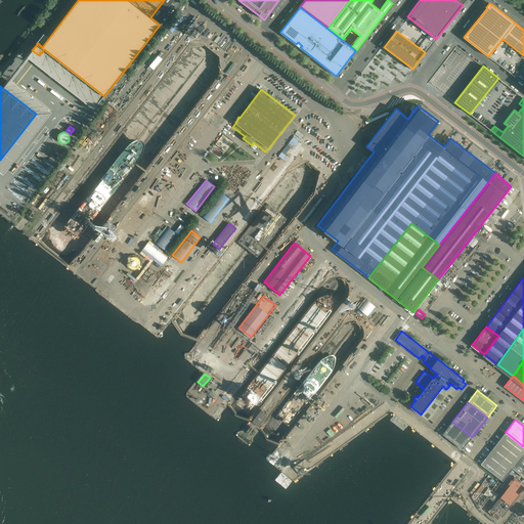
[(472,437),(452,422),(442,434),(462,449),(472,437)]
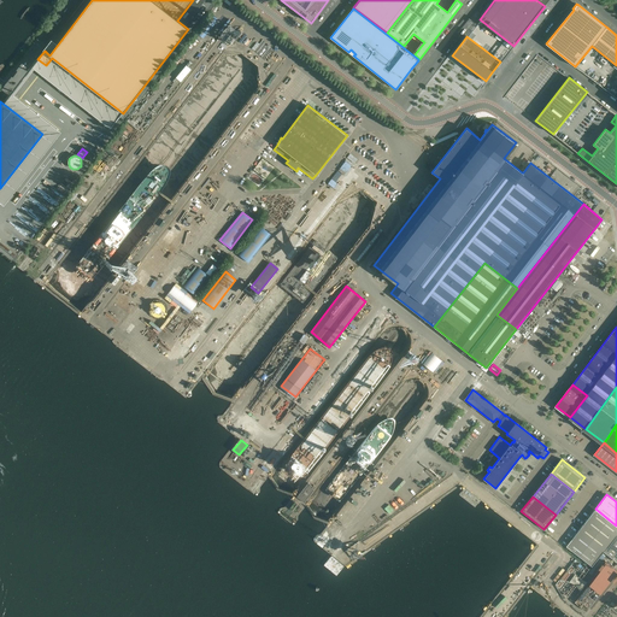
[(604,551),(616,533),(616,526),(595,509),(577,532),(604,551)]
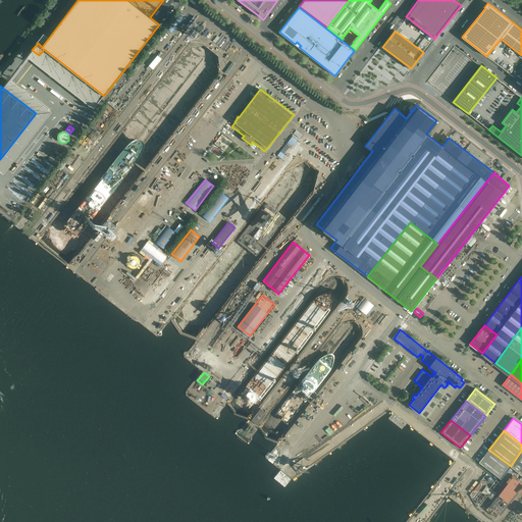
[(511,466),(488,450),(479,462),(501,479),(511,466)]
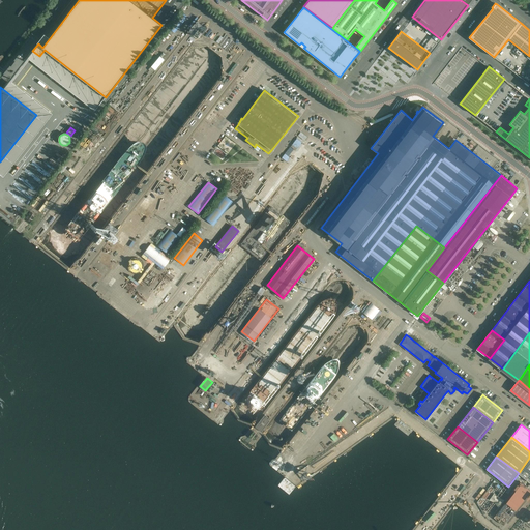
[(529,482),(529,458),(519,473),(529,482)]
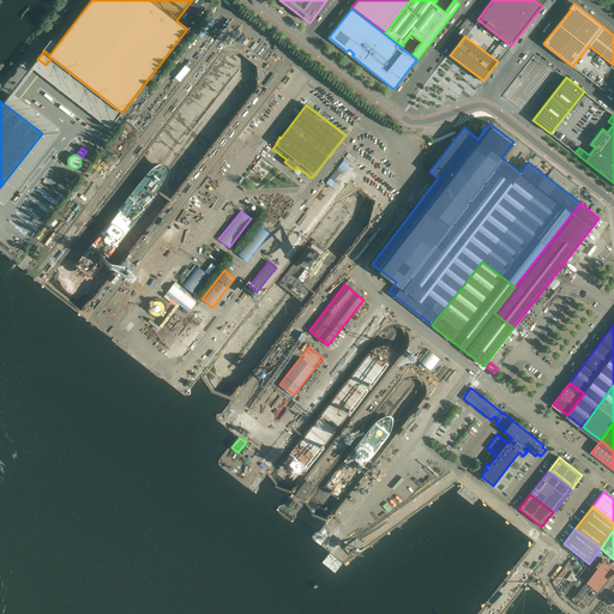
[(585,603),(608,575),(613,569),(603,560),(599,566),(576,596),(585,603)]
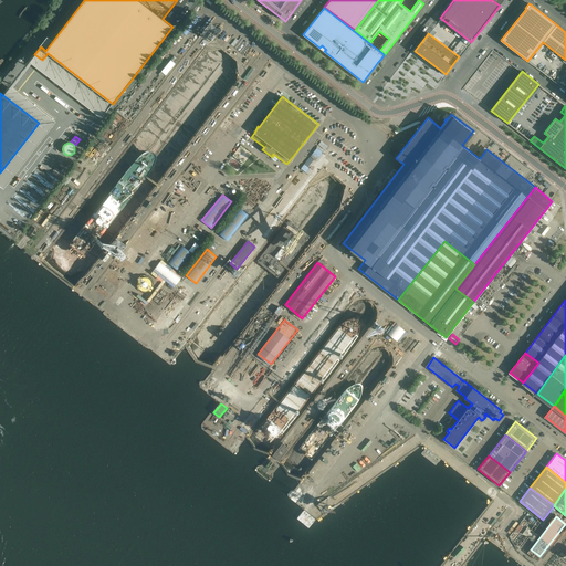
[(531,549),(552,522),(548,520),(527,547),(531,549)]
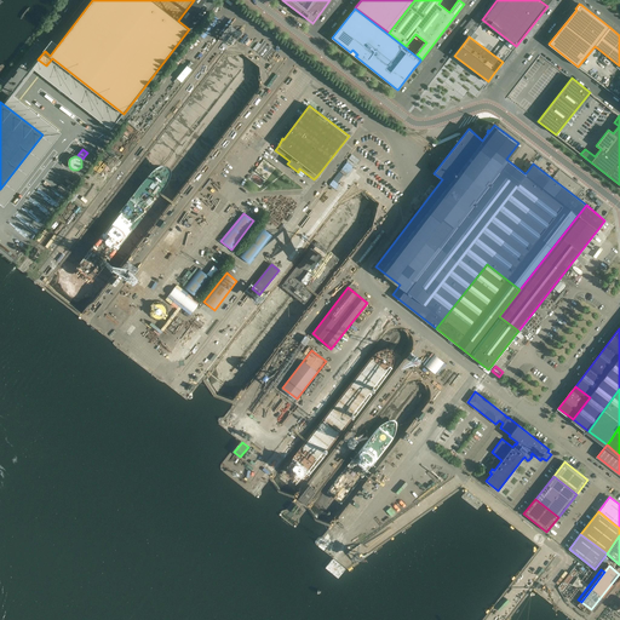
[(595,612),(618,583),(614,580),(591,609),(595,612)]
